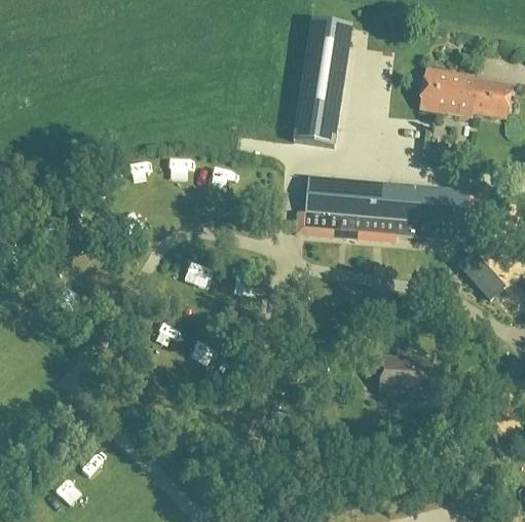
[(311,17),(293,139),(332,145),(334,145),(352,24),(311,17)]
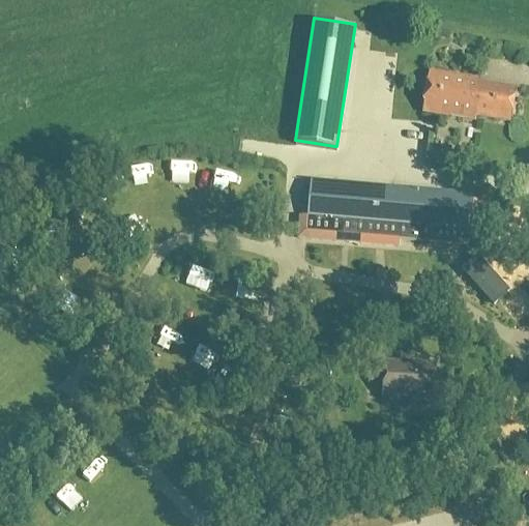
[(478,75),(428,66),(421,109),(476,117),(477,112),(509,118),(515,85),(477,79),(478,75)]
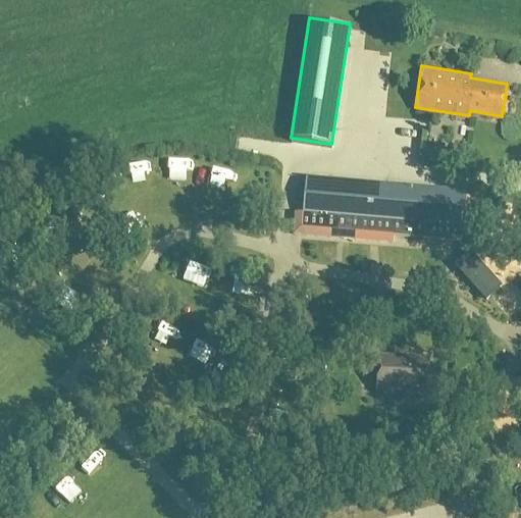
[(302,209),(300,223),(392,231),(461,238),(461,232),(465,193),(465,189),(305,174),(304,185),(302,209)]
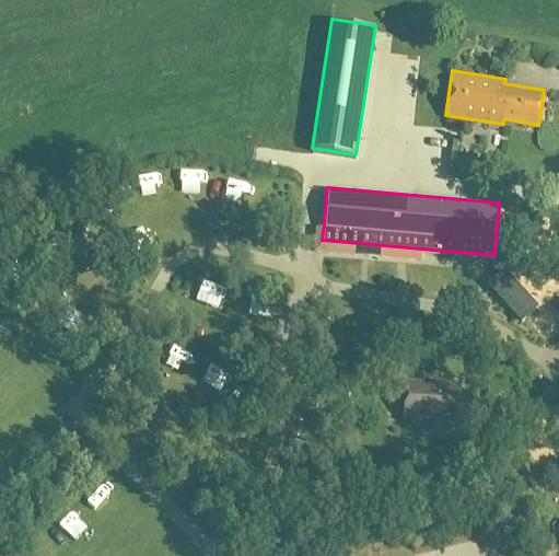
[(197,329),(225,254),(216,253),(206,255),(196,258),(186,262),(176,270),(156,314),(197,329)]
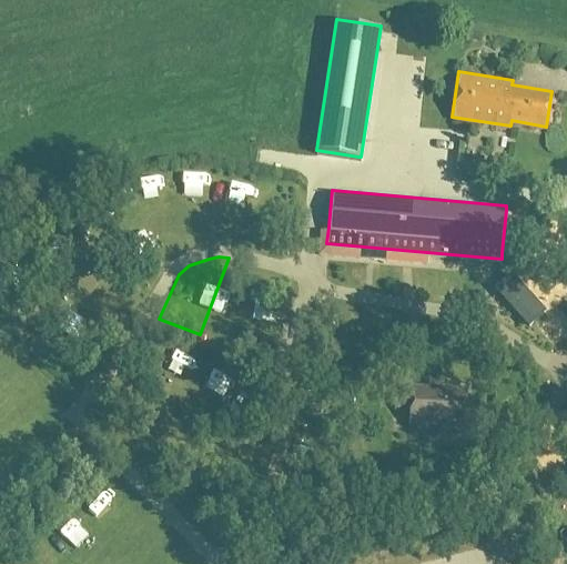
[(246,329),(265,269),(229,258),(200,334),(233,350),(246,329)]
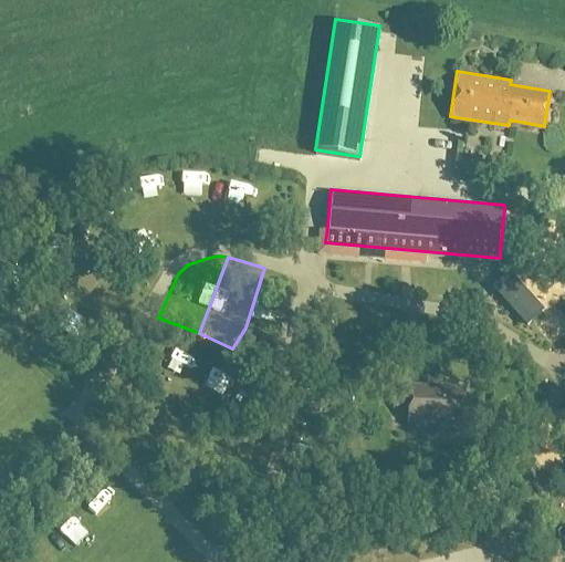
[(283,273),(264,268),(246,328),(233,349),(274,363),(296,278),(283,273)]
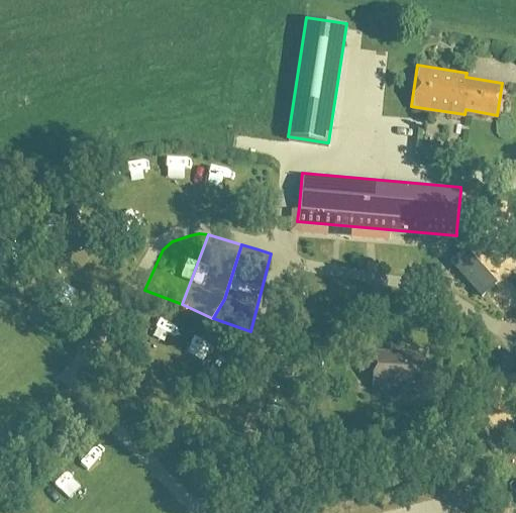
[(463,246),(449,260),(481,293),(495,280),(463,246)]
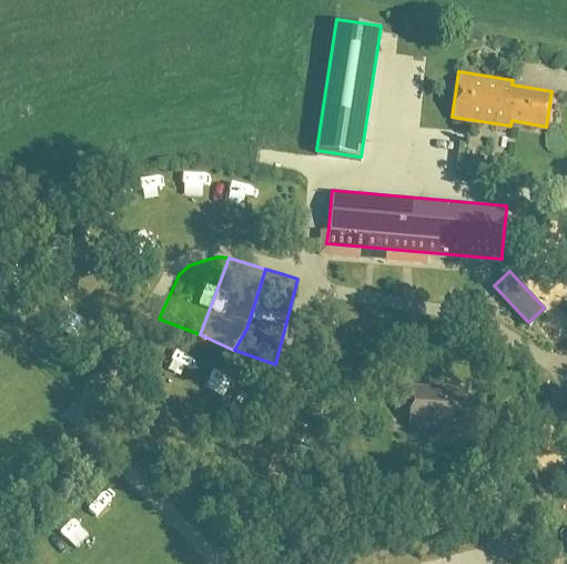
[(114,393),(144,415),(181,363),(152,344),(114,393)]
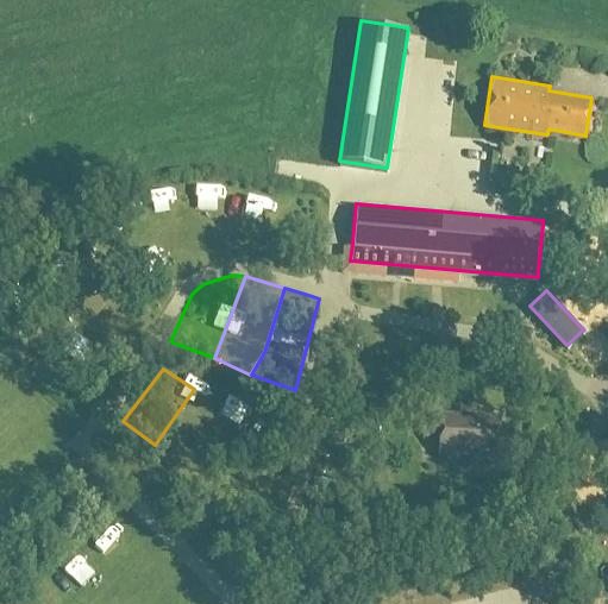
[(226,408),(194,389),(155,445),(185,471),(226,408)]
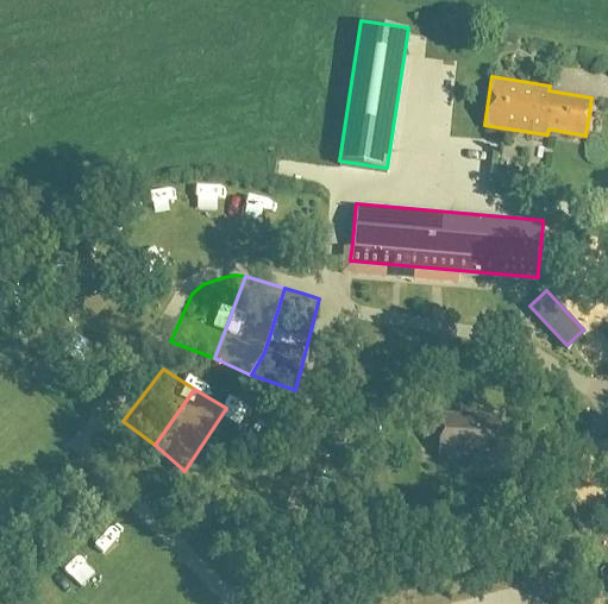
[(215,498),(254,425),(226,408),(185,471),(215,498)]
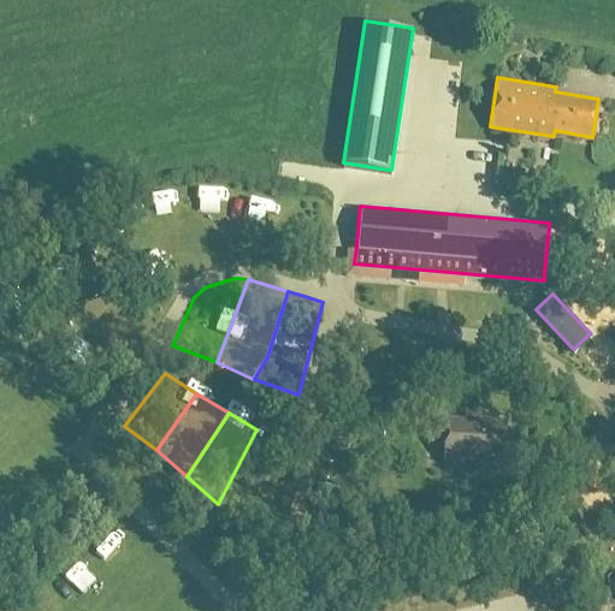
[(503,420),(448,416),(445,456),(501,460),(503,420)]
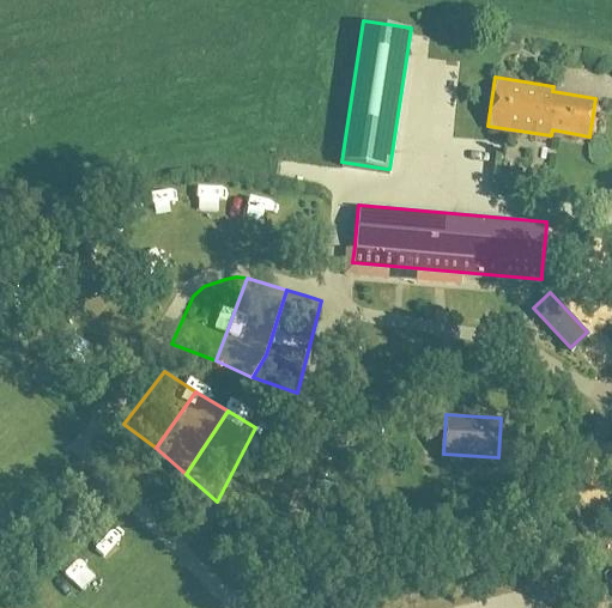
[(291,447),(255,427),(217,502),(256,553),(283,499),(291,447)]
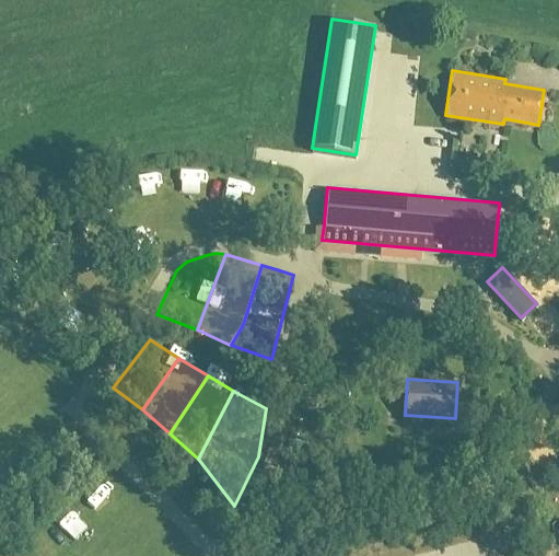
[(22,555),(47,555),(49,555),(38,543),(22,555)]
